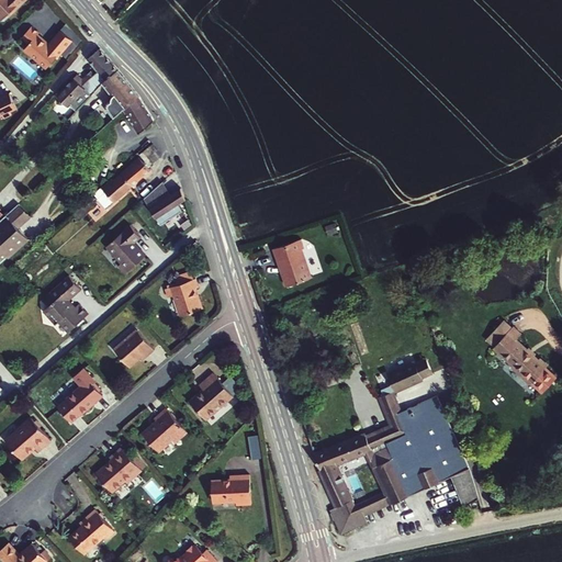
[(0,0),(0,15),(1,17),(6,17),(10,12),(14,12),(26,0),(0,0)]
